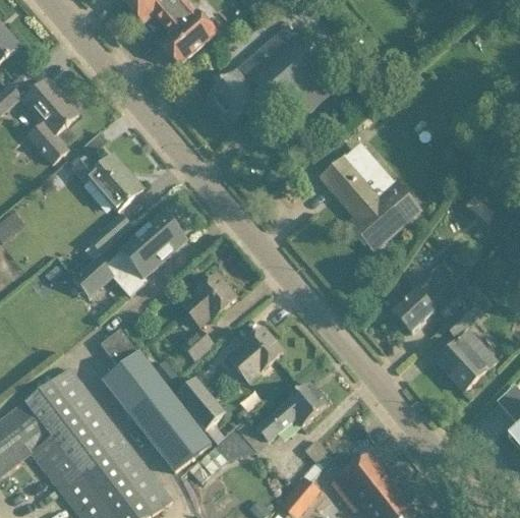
[(129,0),(126,3),(145,24),(155,15),(164,24),(190,2),(188,0),(129,0)]
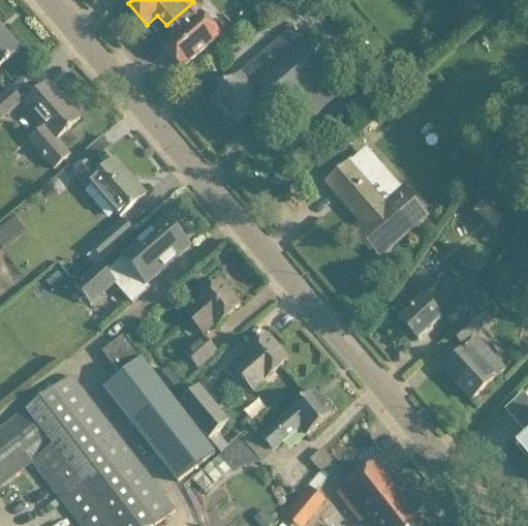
[(193,2),(166,25),(176,35),(164,44),(183,66),(221,34),(193,2)]
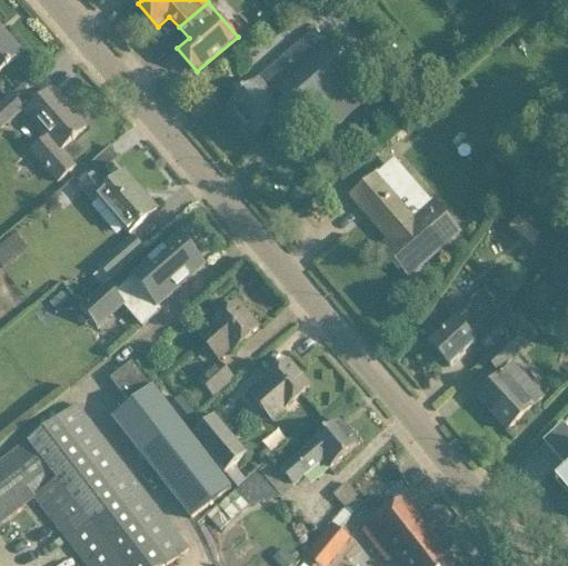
[(374,93),(346,61),(358,52),(339,30),(327,40),(317,29),(228,106),(253,136),(289,105),(319,140),(374,93)]
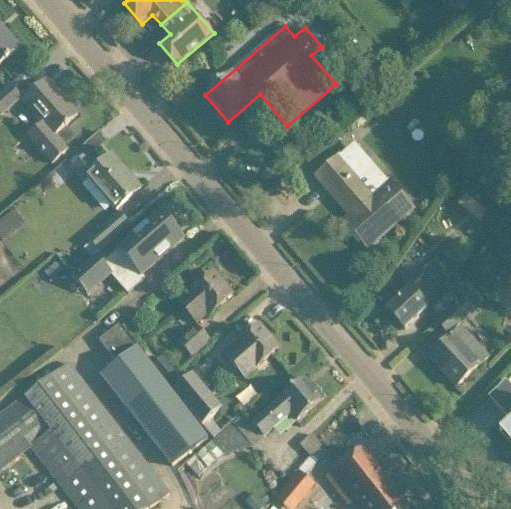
[(0,63),(17,48),(0,27),(0,63)]
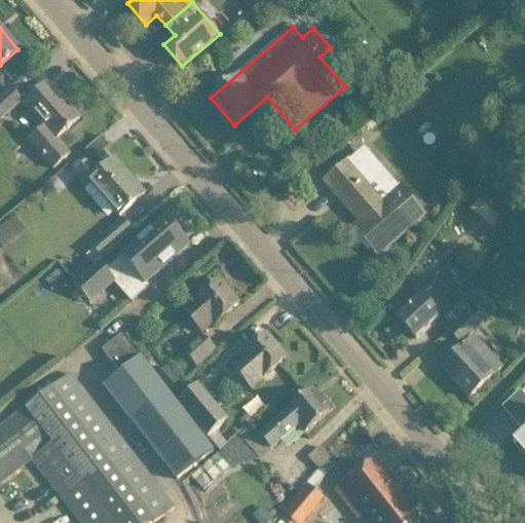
[(47,83),(24,103),(45,127),(31,140),(54,166),(70,153),(57,138),(80,116),(69,103),(67,105),(47,83)]
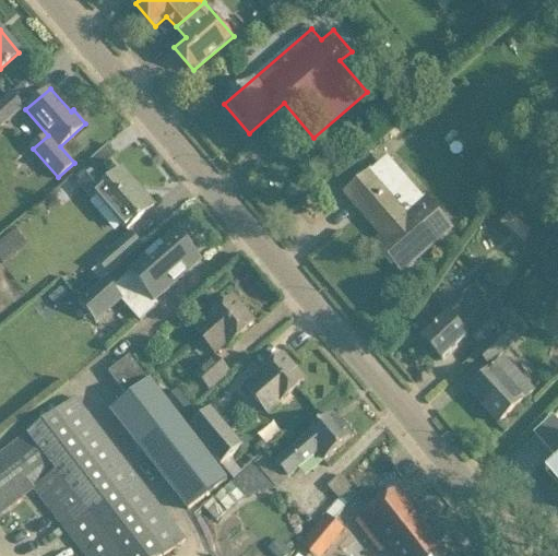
[(0,125),(24,105),(13,92),(0,103),(0,125)]
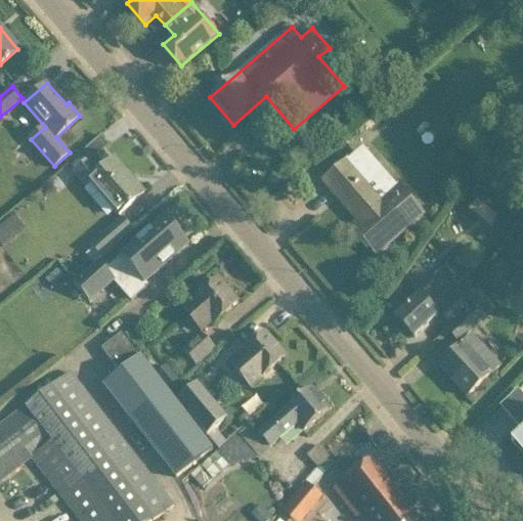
[(86,182),(91,179),(120,213),(145,190),(132,175),(130,177),(114,159),(100,170),(89,157),(75,169),(86,182)]
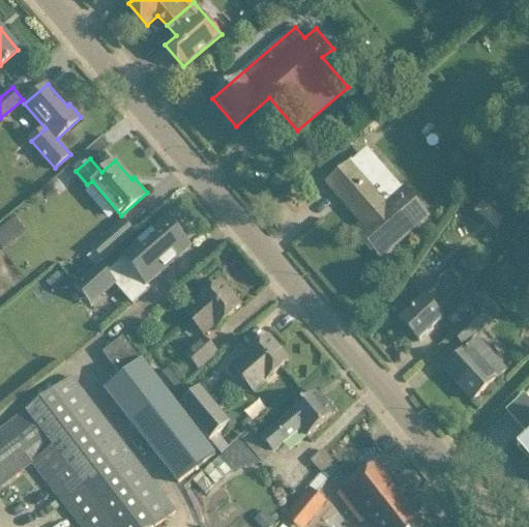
[(382,256),(398,242),(429,215),(404,186),(403,187),(378,158),(361,173),(351,162),(328,181),(347,203),(352,199),(369,218),(357,228),(382,256)]
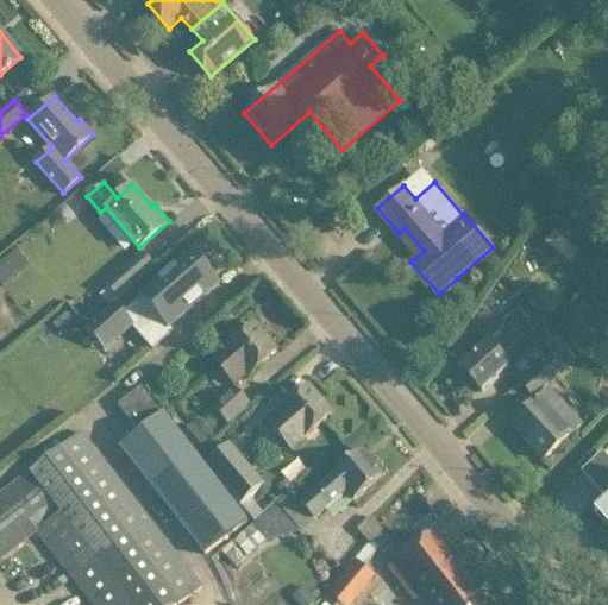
[(23,227),(0,241),(0,251),(7,263),(33,245),(23,227)]
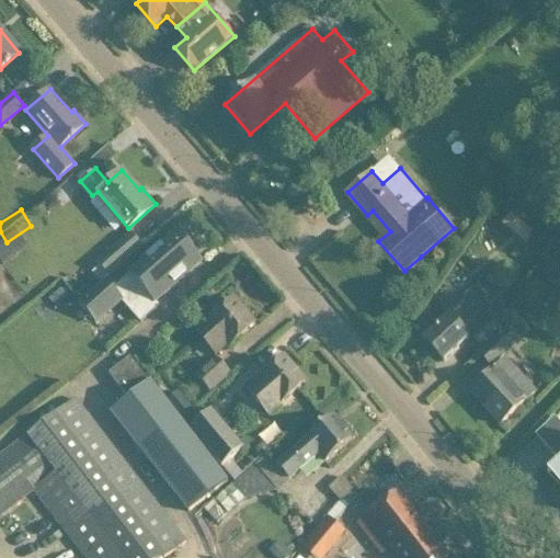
[(156,299),(203,259),(192,247),(195,243),(186,232),(183,236),(178,230),(114,286),(113,286),(123,298),(141,319),(159,304),(156,299)]
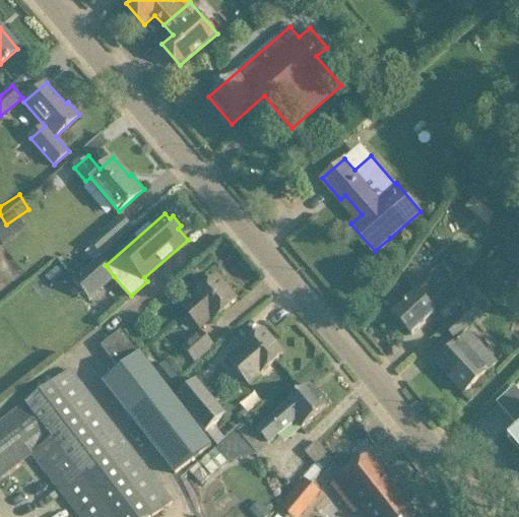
[(94,245),(87,252),(94,260),(132,227),(122,214),(91,241),(94,245)]
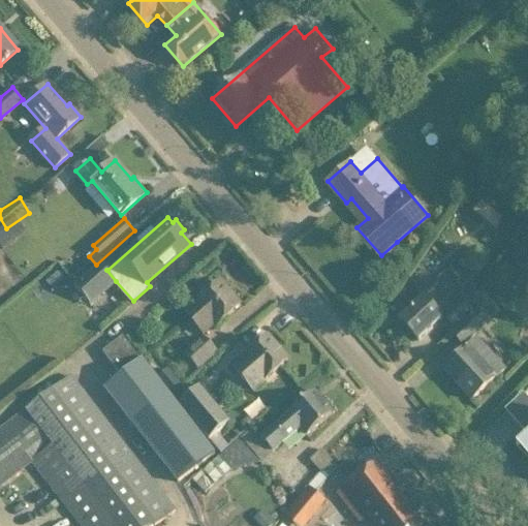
[(107,270),(101,261),(74,284),(91,303),(116,281),(106,270),(107,270)]
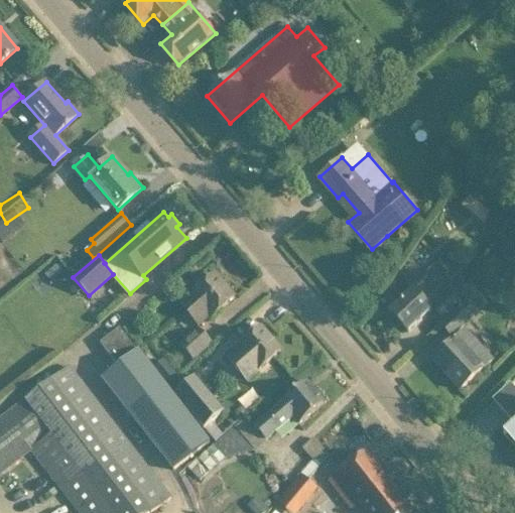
[(409,332),(423,317),(432,308),(424,300),(447,278),(434,264),(426,272),(430,276),(415,290),(414,288),(390,311),(409,332)]
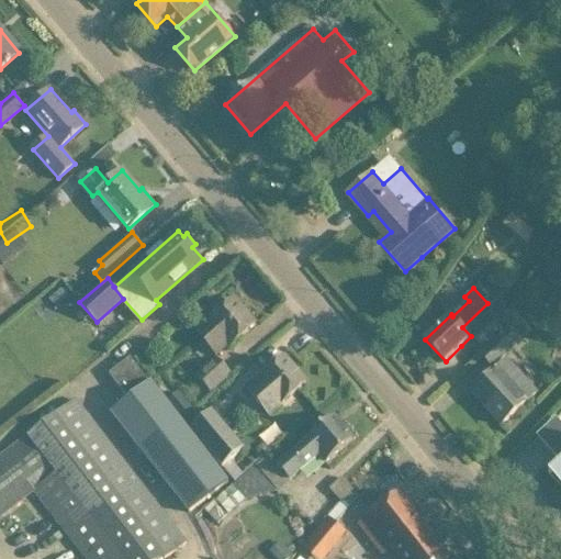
[(197,331),(216,354),(229,342),(232,345),(256,323),(235,299),(197,331)]
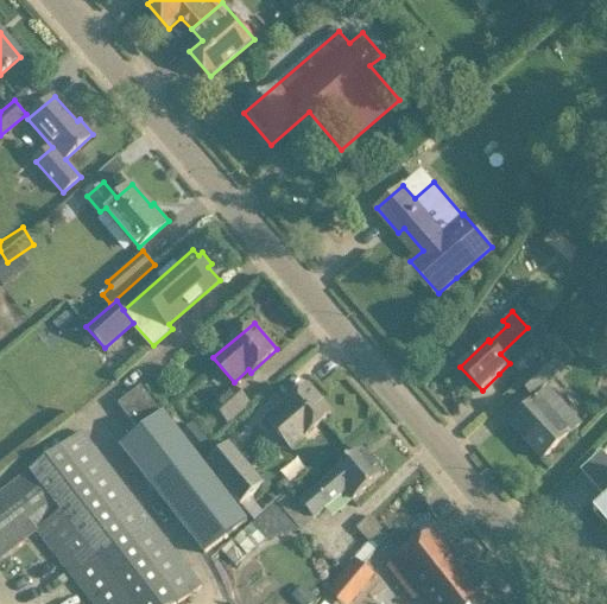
[(513,360),(525,373),(544,354),(532,342),(513,360)]
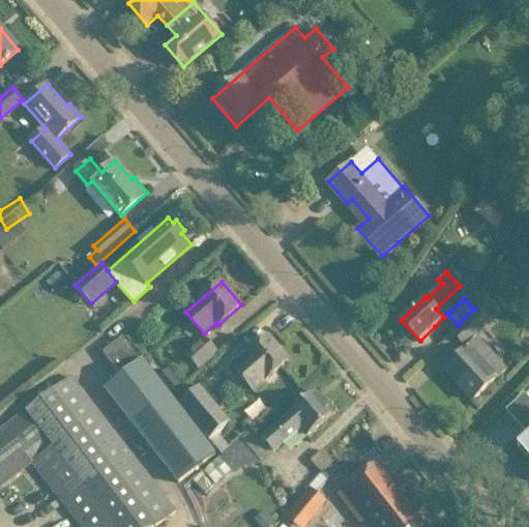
[(490,322),(479,310),(454,332),(466,344),(490,322)]
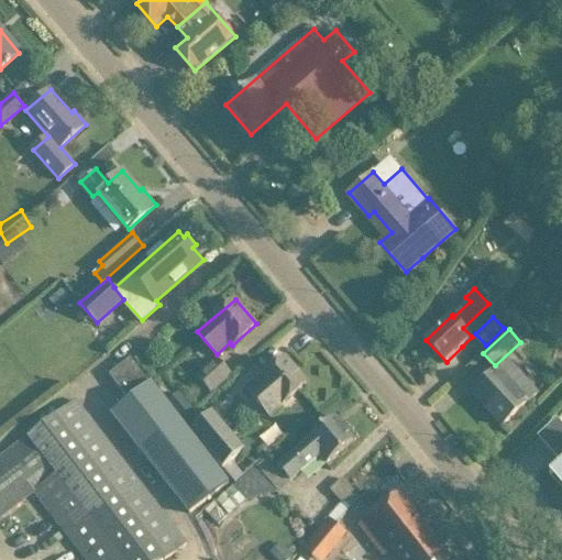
[(189,512),(233,479),(223,468),(190,428),(183,418),(169,402),(152,380),(150,382),(131,357),(109,373),(129,398),(111,412),(189,512)]
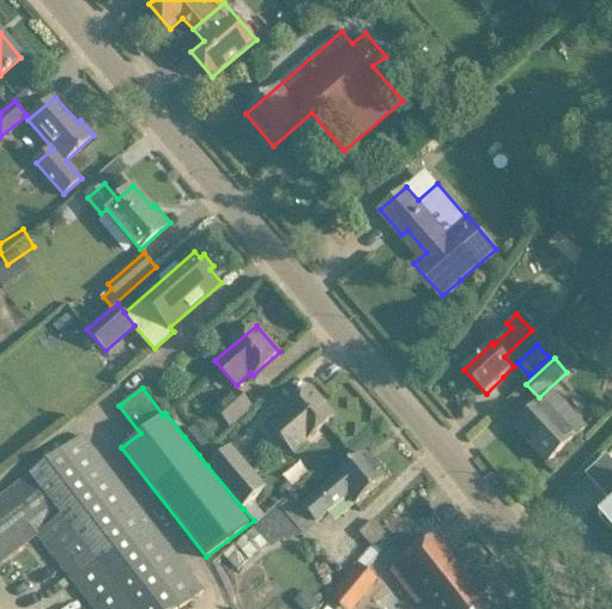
[(311,388),(294,405),(284,412),(285,414),(271,426),(294,451),(334,415),(311,388)]
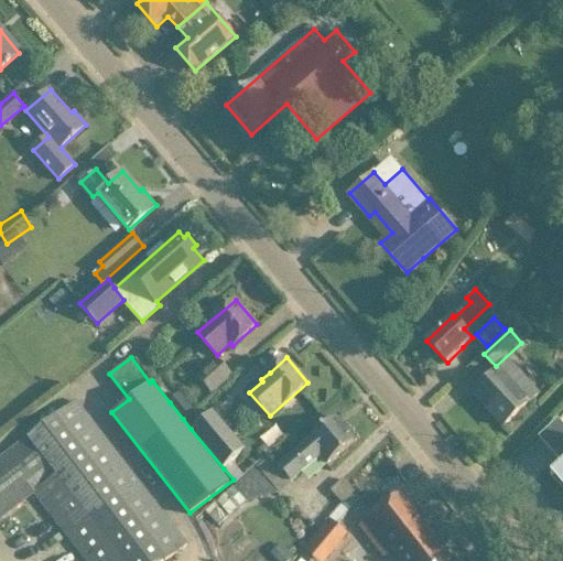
[(198,377),(210,391),(230,374),(218,359),(198,377)]
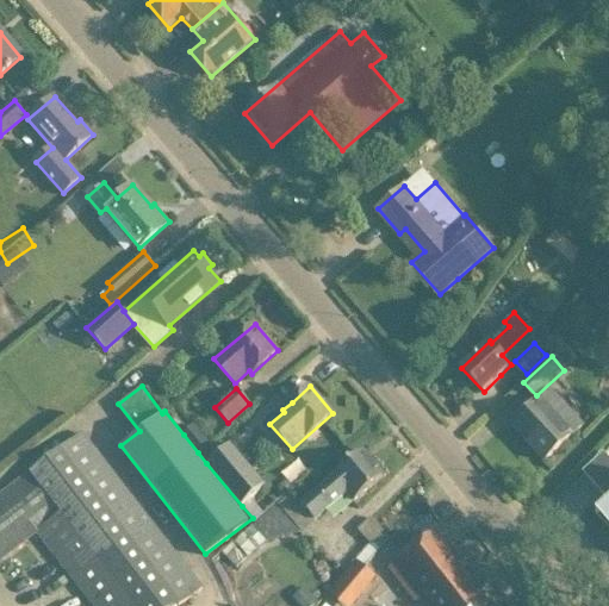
[(546,458),(563,442),(583,424),(550,389),(513,423),(546,458)]
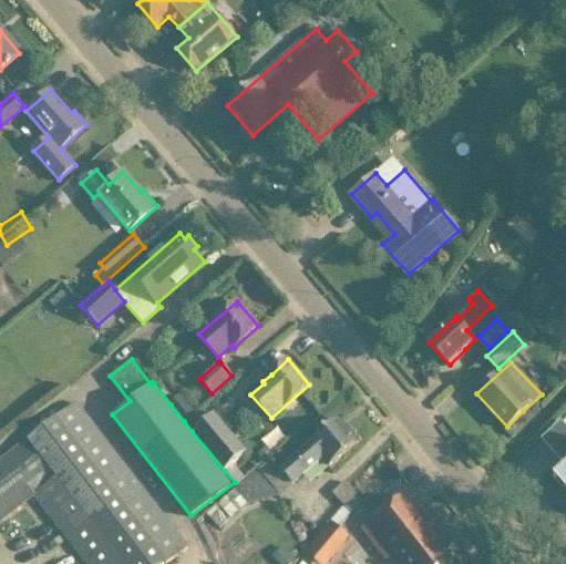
[(181,396),(171,404),(184,421),(194,412),(181,396)]
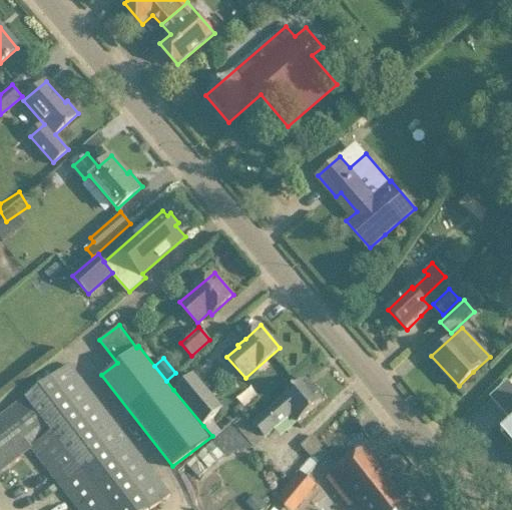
[(0,469),(30,447),(80,509),(146,509),(169,493),(70,363),(0,417),(0,469)]
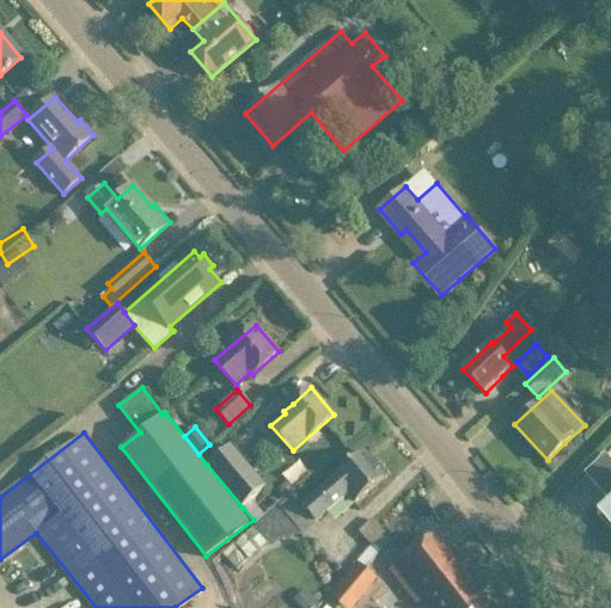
[(231,446),(207,465),(243,508),(267,487),(231,446)]
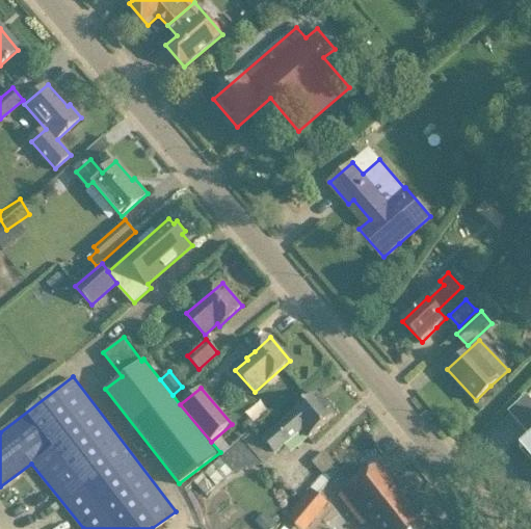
[(223,455),(220,457),(200,476),(211,490),(233,471),(264,463),(302,430),(309,438),(337,414),(318,392),(262,439),(254,429),(243,438),(242,437),(222,454),(223,455)]
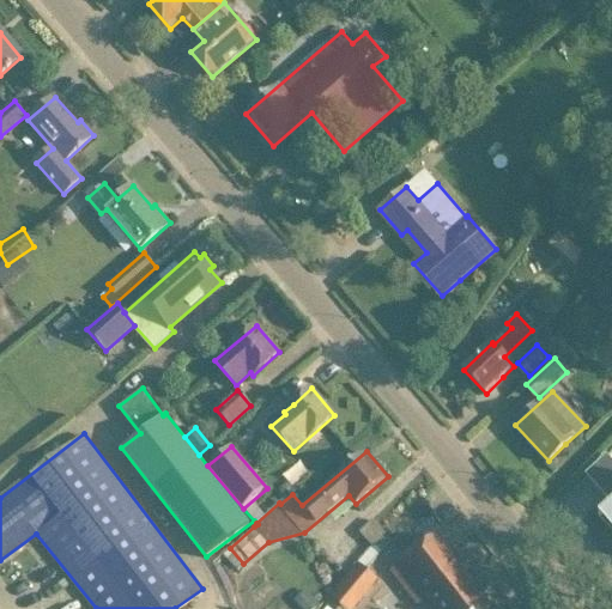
[(359,531),(374,544),(375,543),(389,529),(374,516),(359,531)]
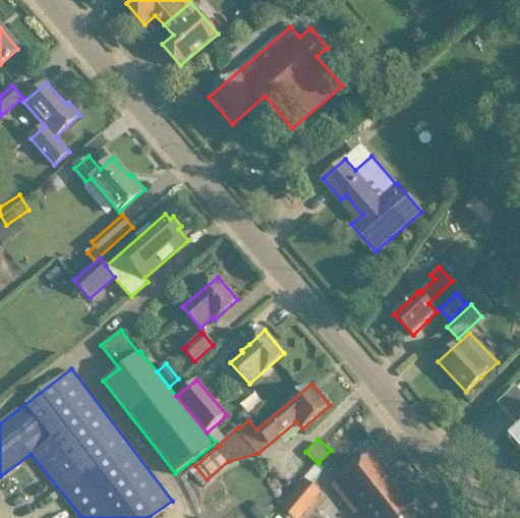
[(364,506),(374,517),(414,517),(417,516),(369,455),(333,483),(356,512),(364,506)]
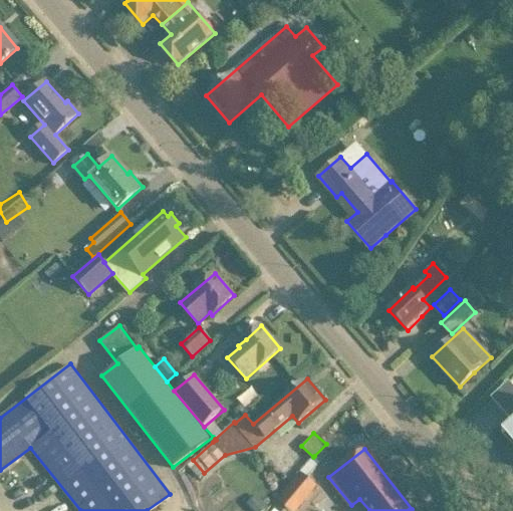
[(295,510),(318,485),(308,476),(321,462),(314,456),(313,457),(300,470),(276,500),(288,510),(295,510)]
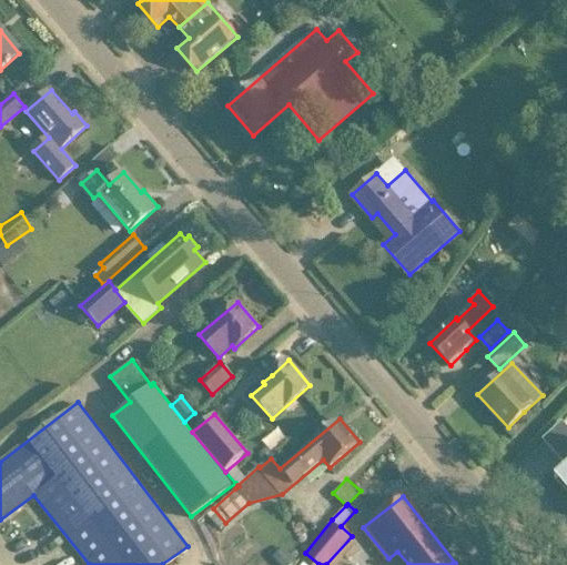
[(277,542),(293,553),(301,542),(285,531),(277,542)]
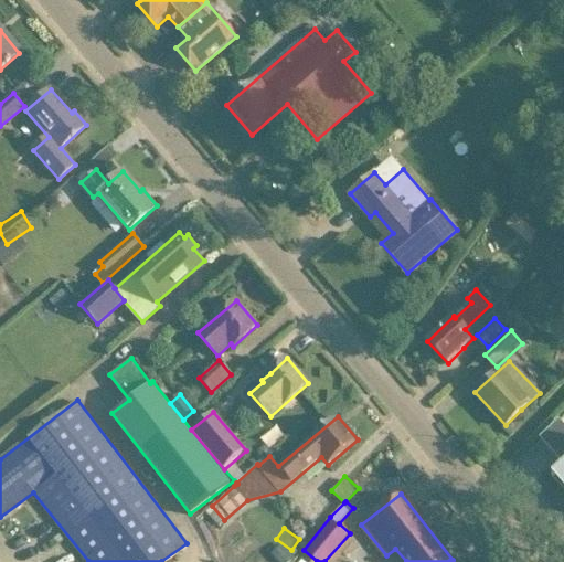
[(279,561),(290,561),(296,558),(288,550),(277,560),(279,561)]
